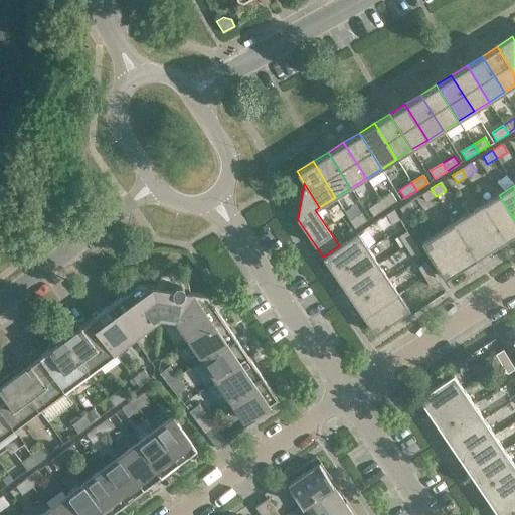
[(436,196),(431,188),(420,194),(425,202),(436,196)]
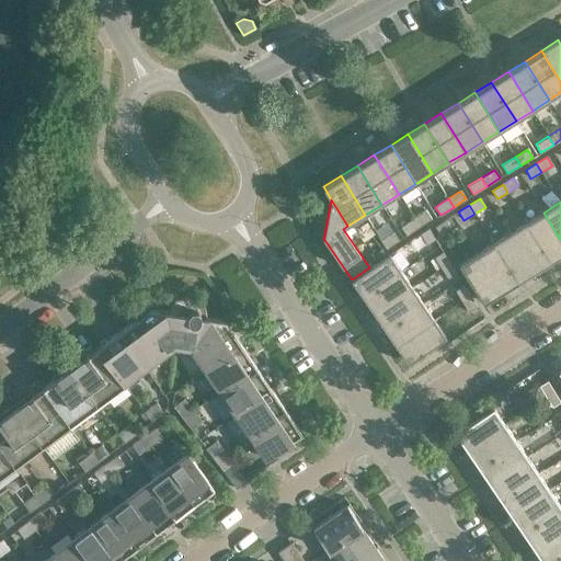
[(426,209),(413,218),(419,226),(428,219),(426,209)]
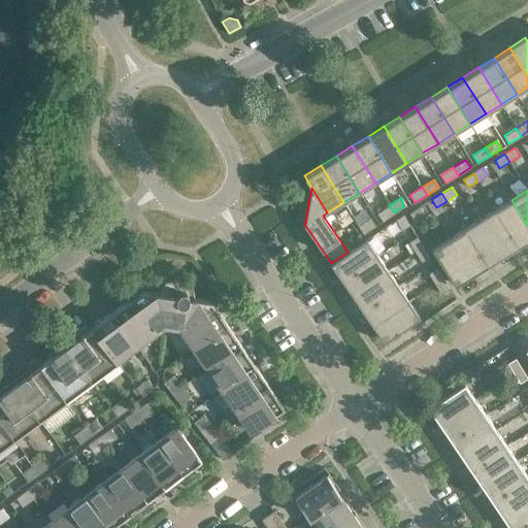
[(527,240),(527,226),(512,200),(496,209),(519,246),(527,240)]
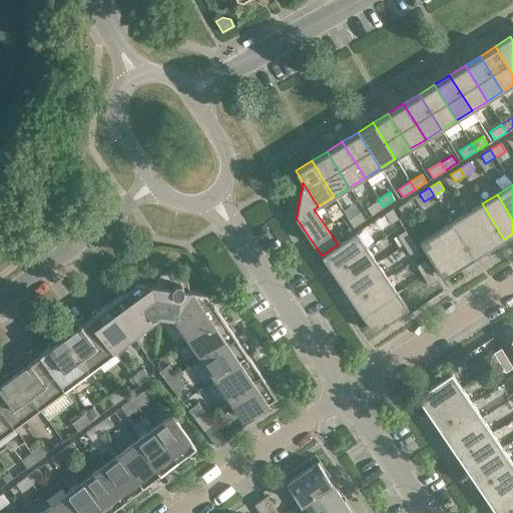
[(383,206),(378,199),(367,206),(372,214),(383,206)]
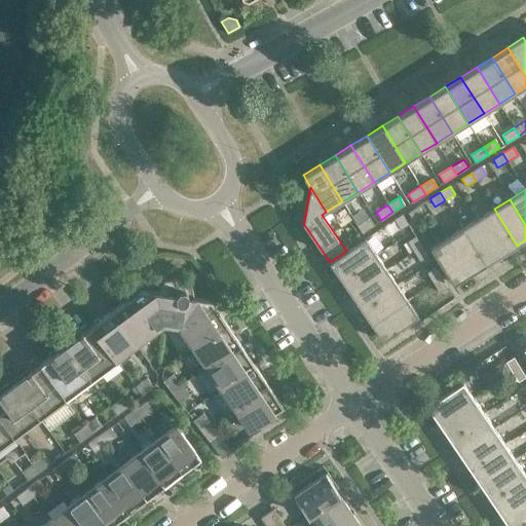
[(423,214),(418,205),(408,213),(413,220),(423,214)]
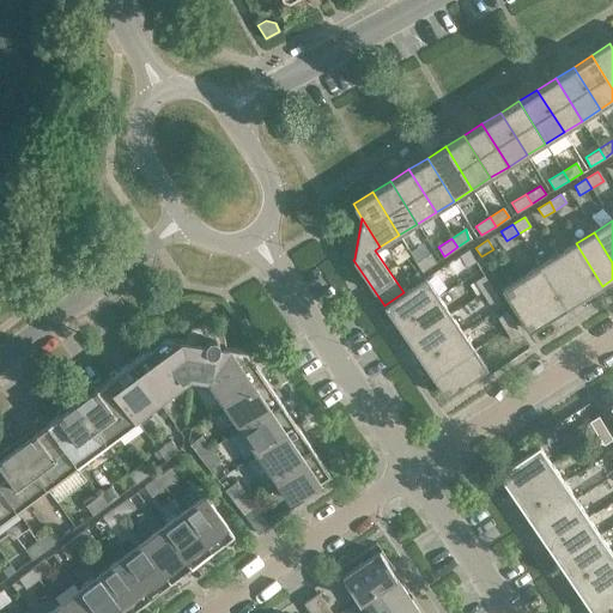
[(602,286),(576,243),(557,255),(583,298),(602,286)]
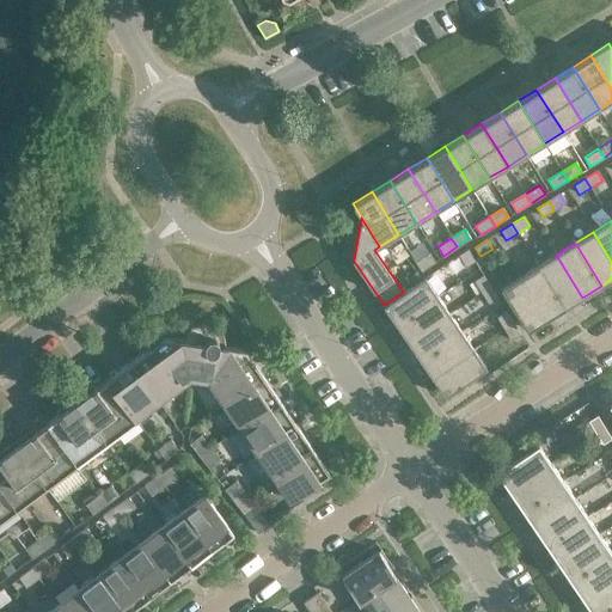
[(467,249),(458,255),(465,267),(475,261),(467,249)]
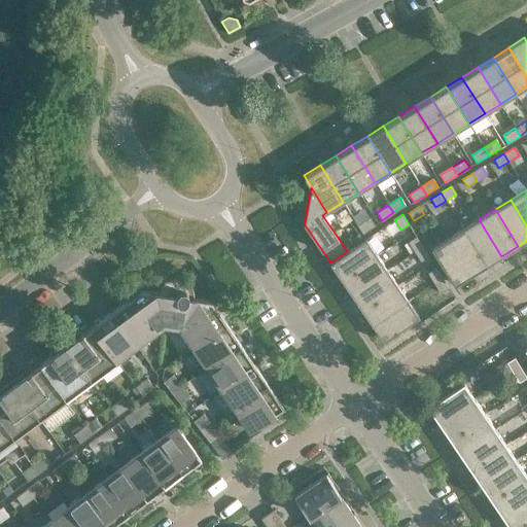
[(357,225),(362,234),(375,225),(370,217),(357,225)]
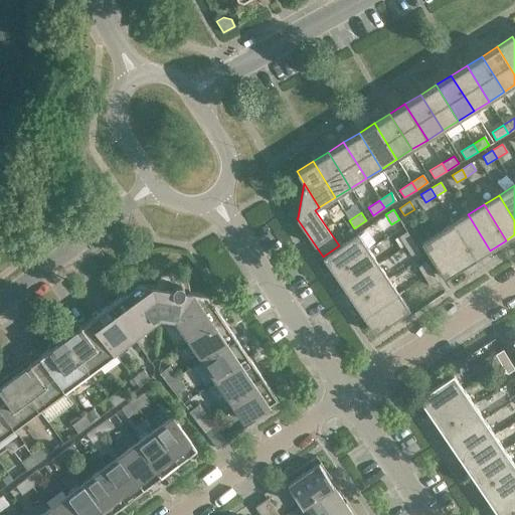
[(490,250),(468,214),(453,223),(475,260),(490,250)]
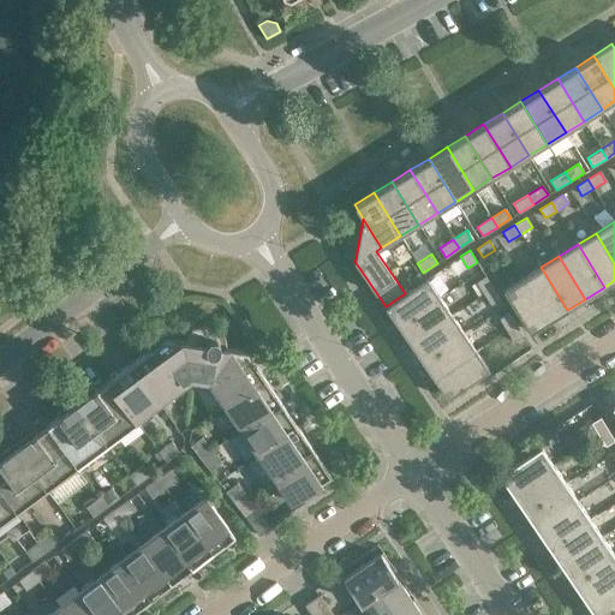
[(567,310),(541,267),(523,279),(549,321),(567,310)]
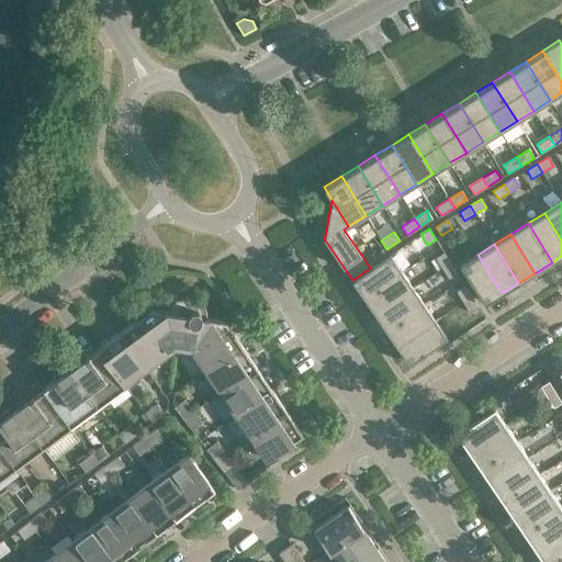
[(382,249),(375,254),(377,259),(379,262),(385,258),(388,257),(382,249)]
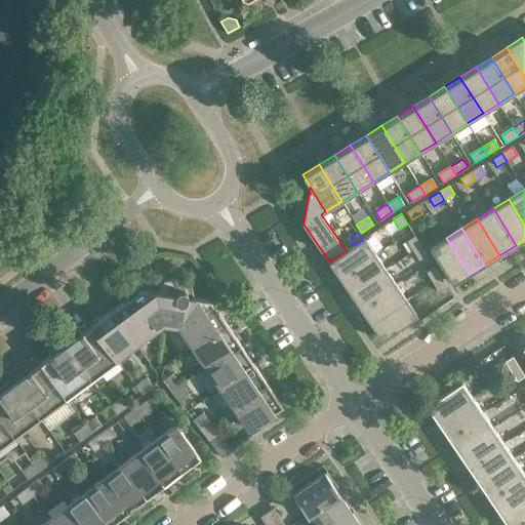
[(420,246),(414,236),(407,241),(413,250),(420,246)]
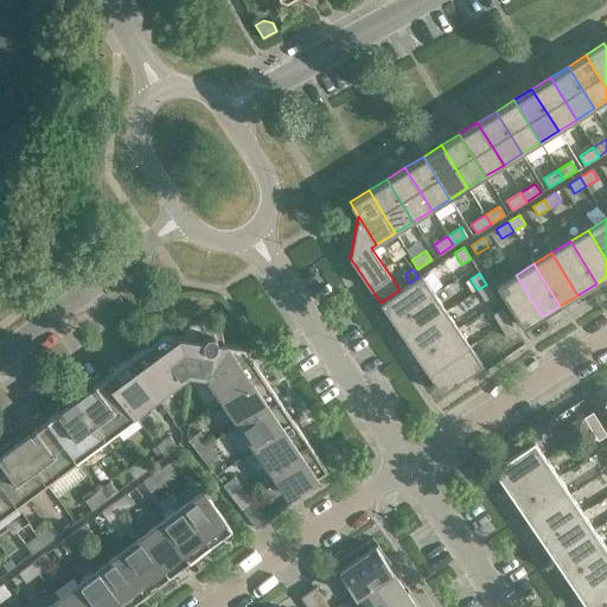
[(434,293),(421,275),(419,278),(416,279),(409,283),(400,289),(381,302),(393,321),(434,293)]
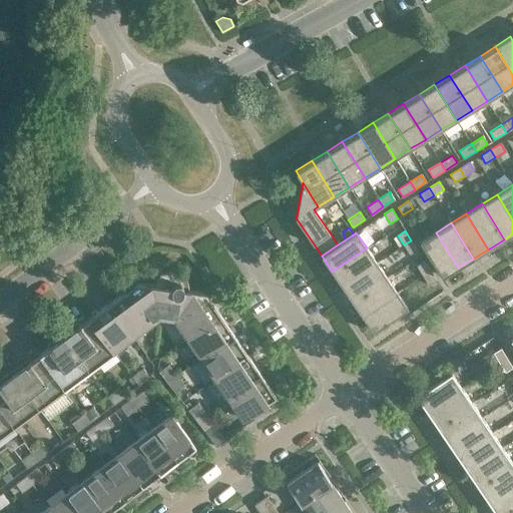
[(458,268),(436,232),(420,242),(442,278),(458,268)]
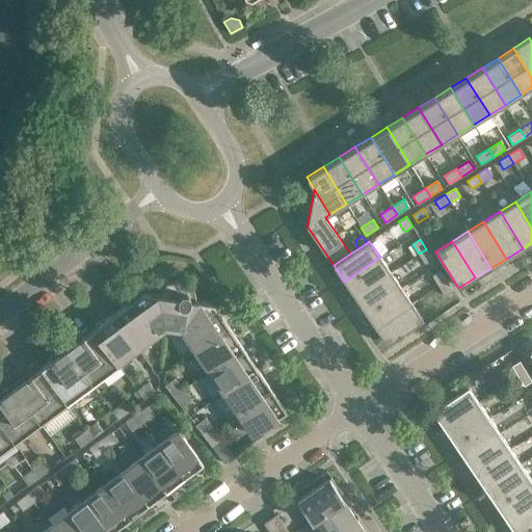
[(432,259),(426,249),(419,254),(424,264),(432,259)]
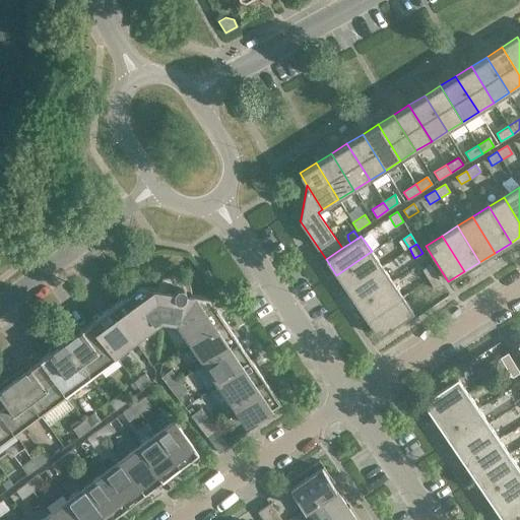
[(382,266),(372,251),(336,275),(346,290),(382,266)]
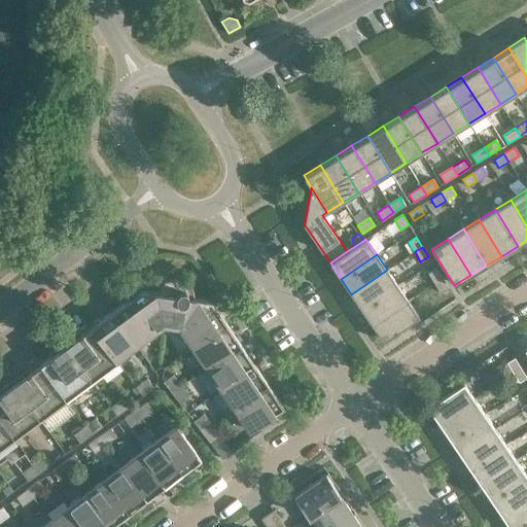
[(442,278),(435,269),(427,273),(433,283),(442,278)]
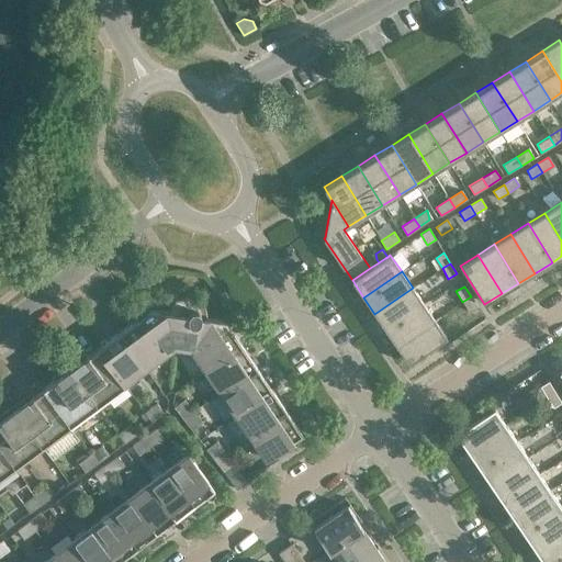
[(424,304),(413,288),(374,314),(385,330),(424,304)]
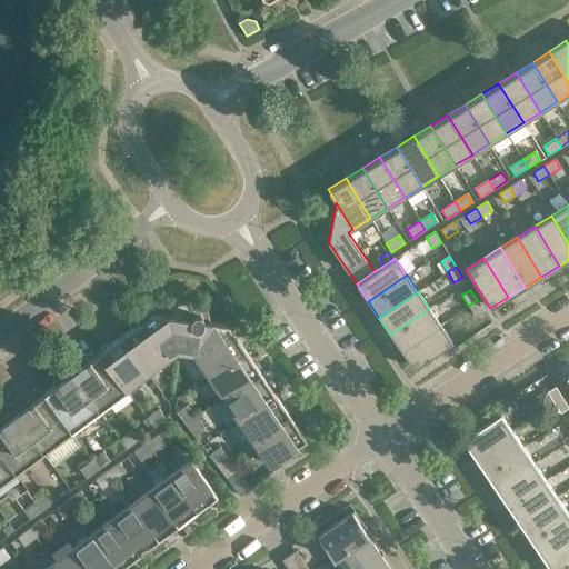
[(483,311),(477,300),(468,306),(475,317),(483,311)]
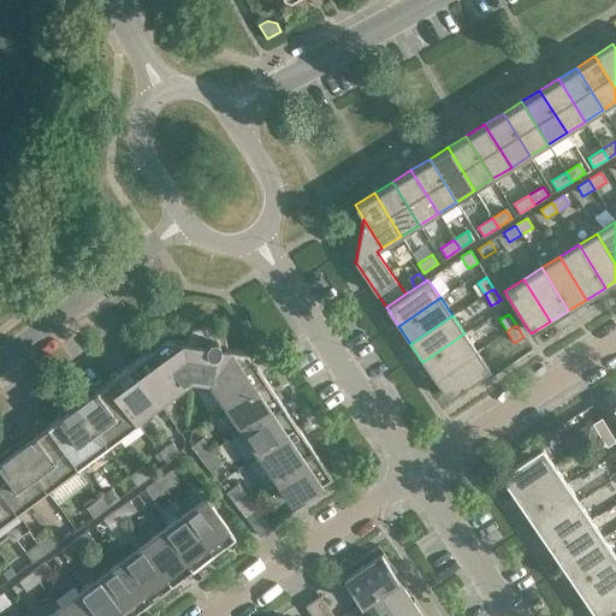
[(477,351),(465,333),(422,362),(436,380),(477,351)]
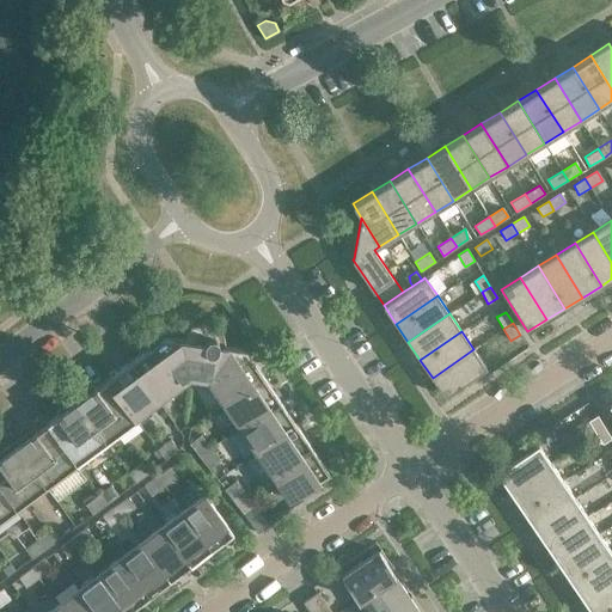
[(163,337),(153,344),(182,384),(190,377),(208,379),(248,353),(245,349),(218,346),(219,343),(218,342),(218,341),(218,340),(216,338),(215,337),(214,336),(212,336),(210,336),(209,336),(208,337),(207,338),(206,338),(204,341),(204,342),(204,343),(163,337)]
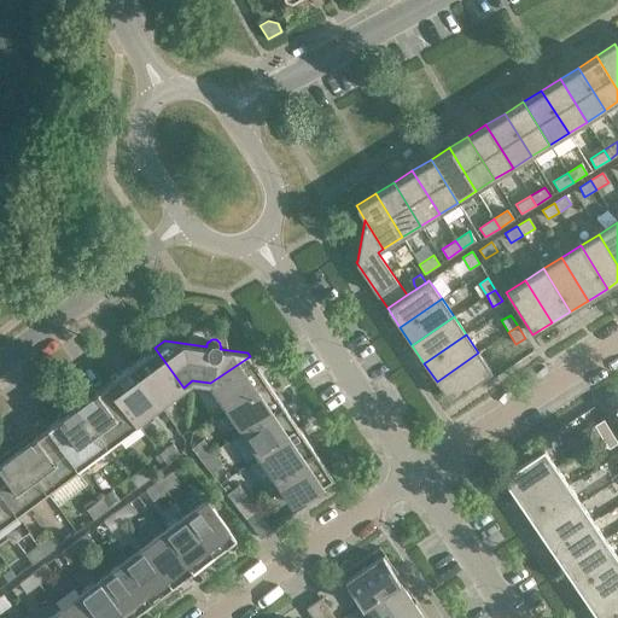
[(184,388),(155,348),(130,366),(159,404),(184,388)]
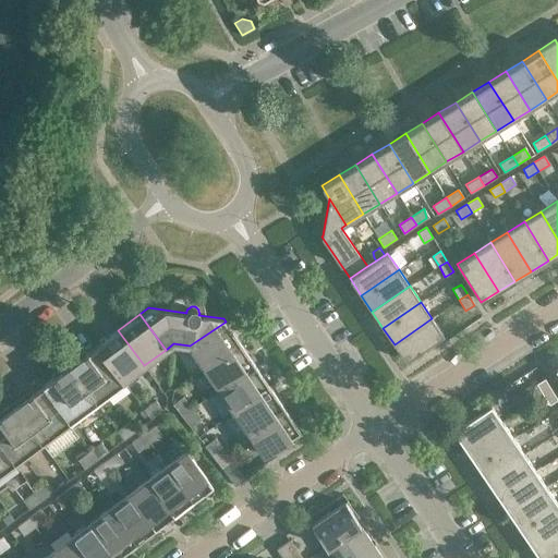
[(444,336),(432,318),(395,344),(405,361),(444,336)]
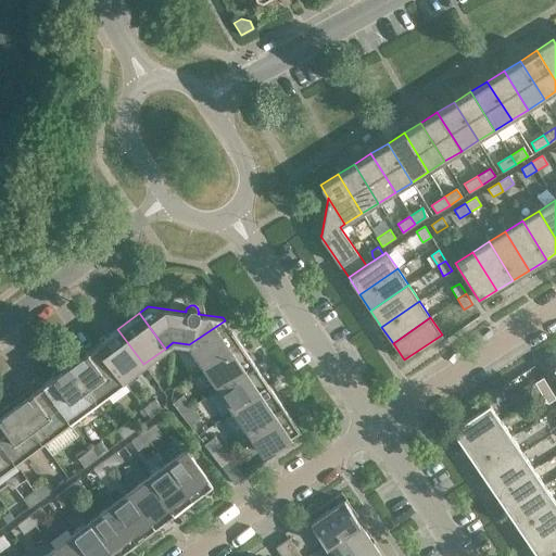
[(240,342),(225,320),(189,344),(204,366),(240,342)]
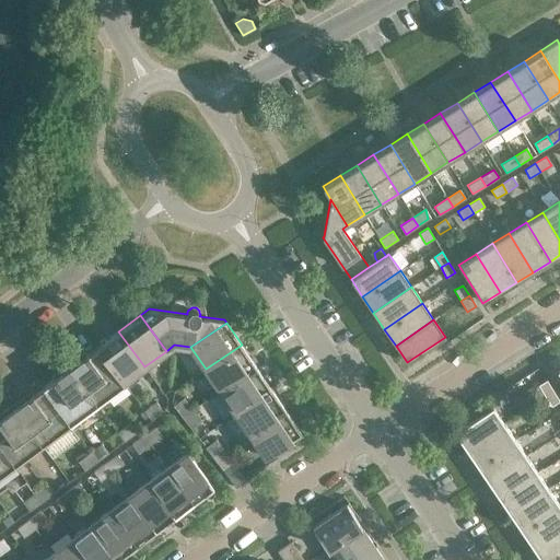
[(144,366),(118,331),(97,347),(125,384),(127,383),(125,381),(144,366)]
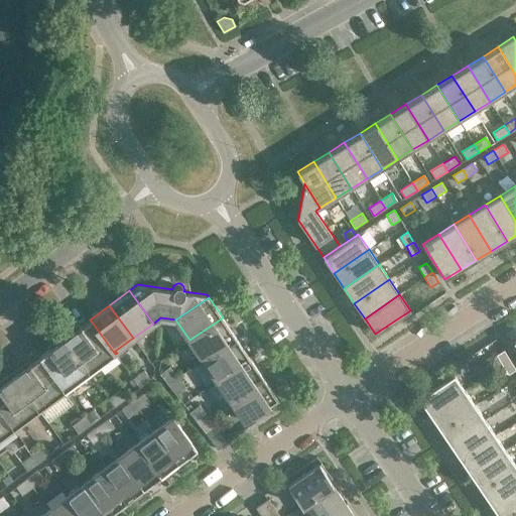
[(236,338),(223,317),(189,340),(203,360),(236,338)]
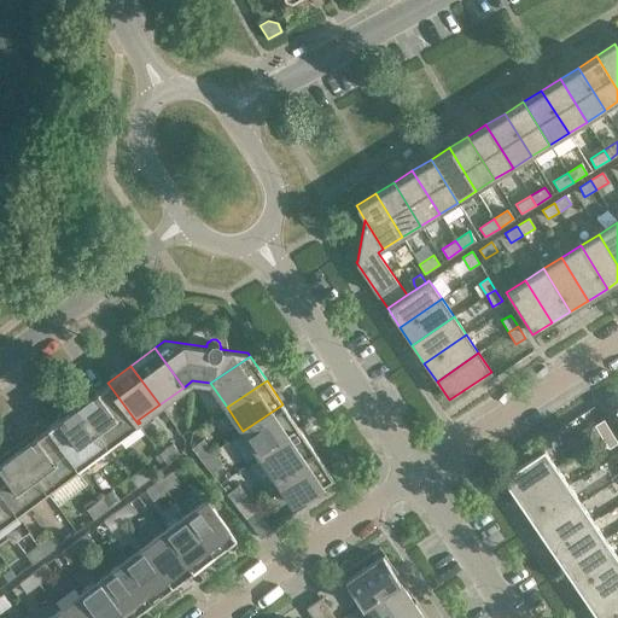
[(138,424),(108,383),(89,396),(87,392),(75,402),(108,447),(138,424)]
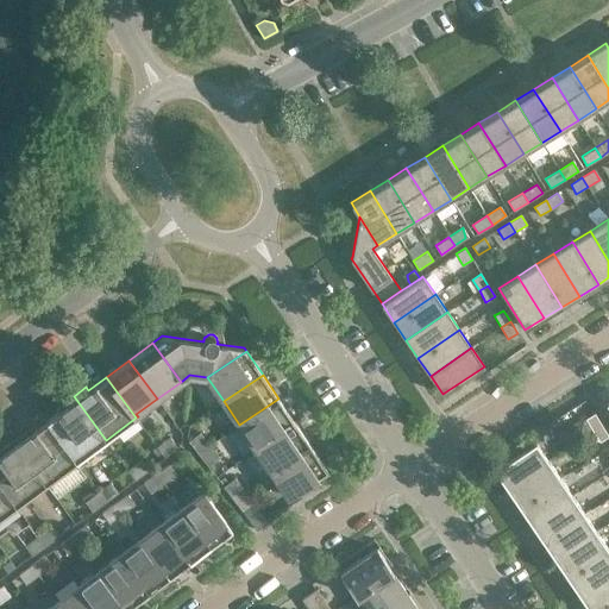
[(106,440),(74,396),(62,405),(64,408),(46,421),(76,462),(106,440)]
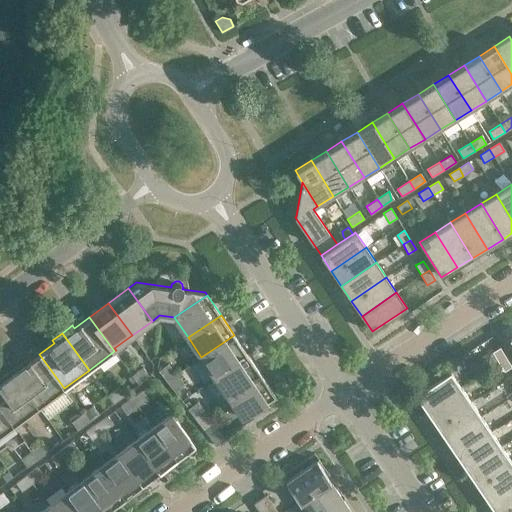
[(248,354),(234,335),(201,357),(215,377),(248,354)]
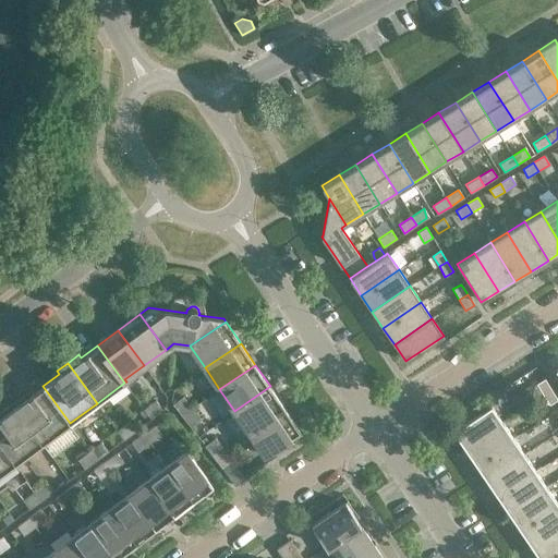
[(552,389),(545,378),(536,384),(543,395),(552,389)]
